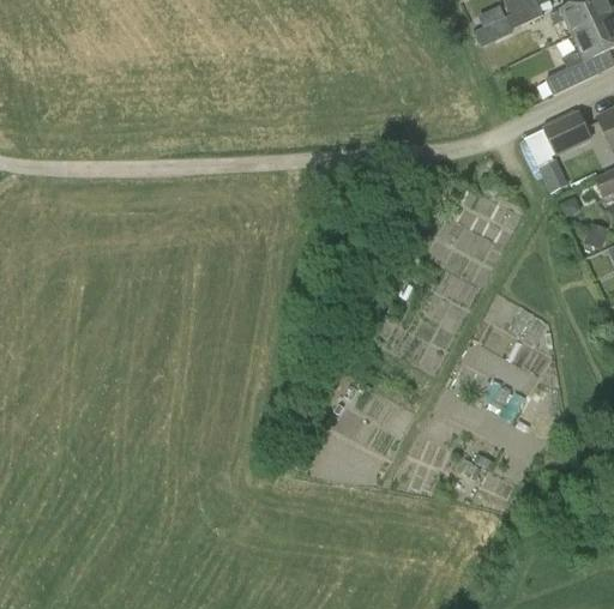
[(507,16),(537,1),(536,0),(505,0),(511,12),(507,13),(507,16)]
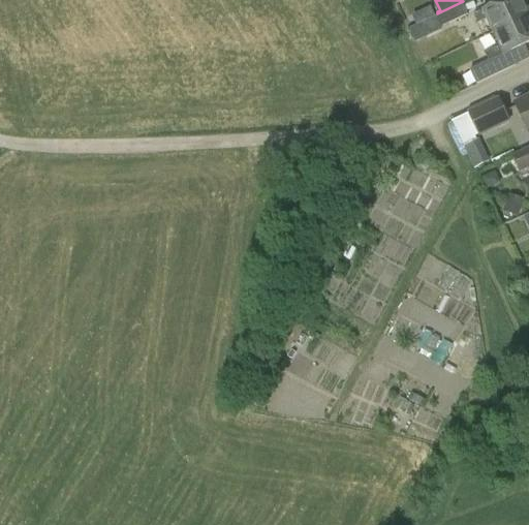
[(528,12),(528,10),(524,0),(499,0),(473,12),(477,21),(487,17),(493,30),(528,12)]
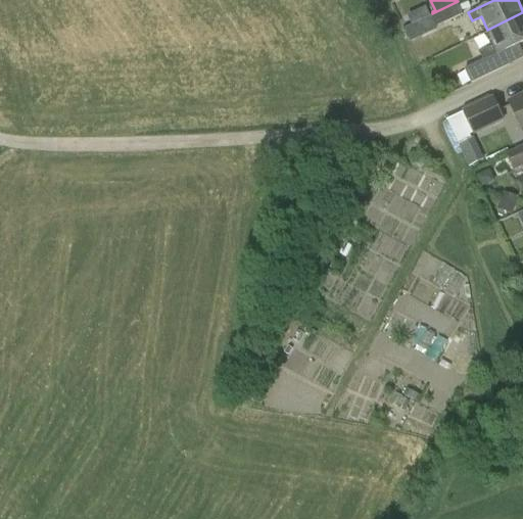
[(458,1),(432,13),(437,24),(463,12),(458,1)]
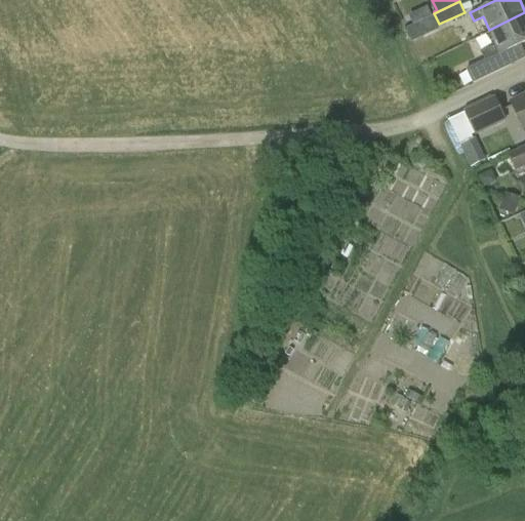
[(467,66),(473,81),(499,68),(493,55),(524,39),(524,12),(489,30),(495,42),(481,49),(485,57),(467,66)]
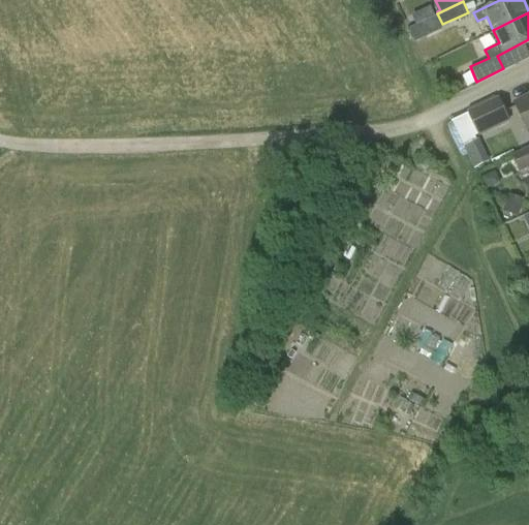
[(467,109),(468,111),(452,118),(464,144),(476,137),(475,133),(478,132),(479,133),(510,118),(499,94),(467,109)]
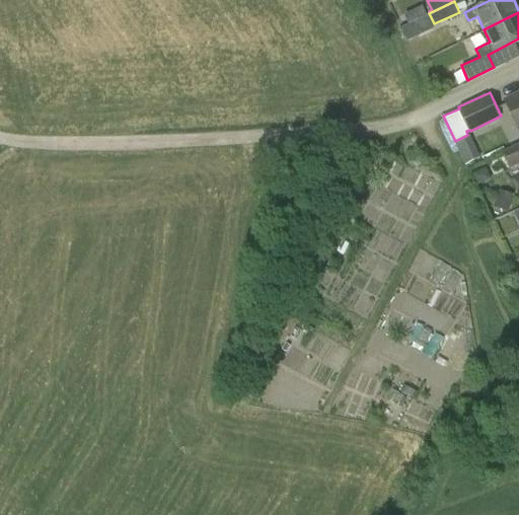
[(518,92),(505,99),(518,128),(518,92)]
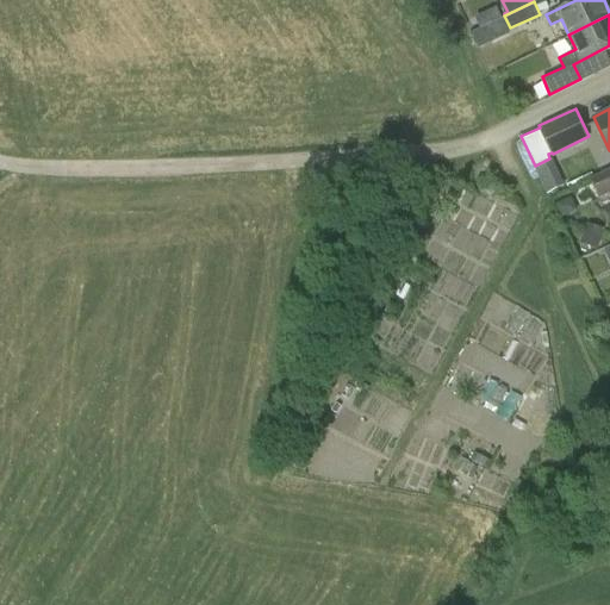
[(598,197),(609,191),(609,166),(590,176),(598,197)]
